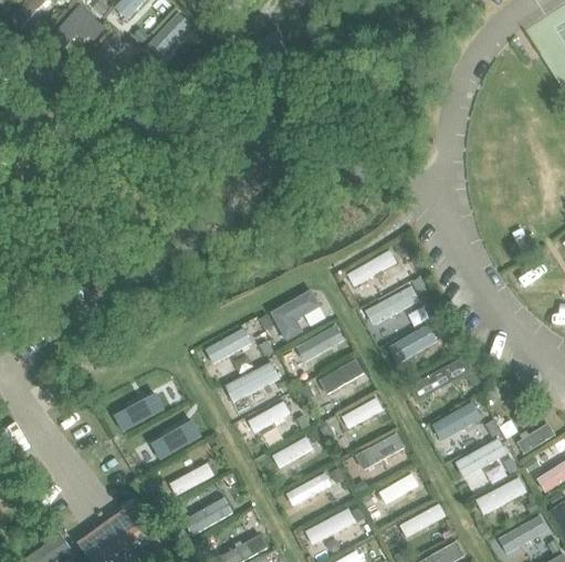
[(80,3),(42,44),(55,55),(81,29),(93,40),(105,27),(80,3)]
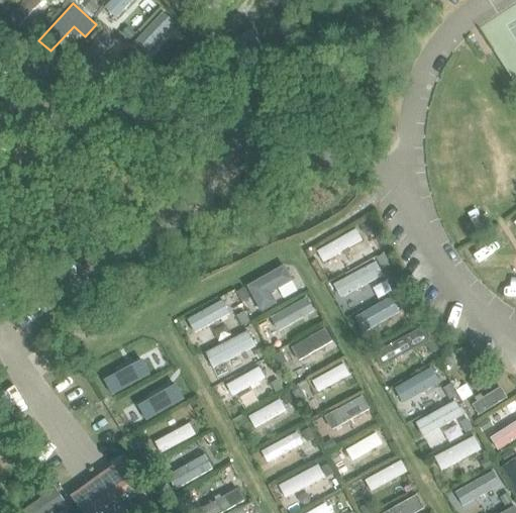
[(251,27),(221,47),(232,64),(263,43),(251,27)]
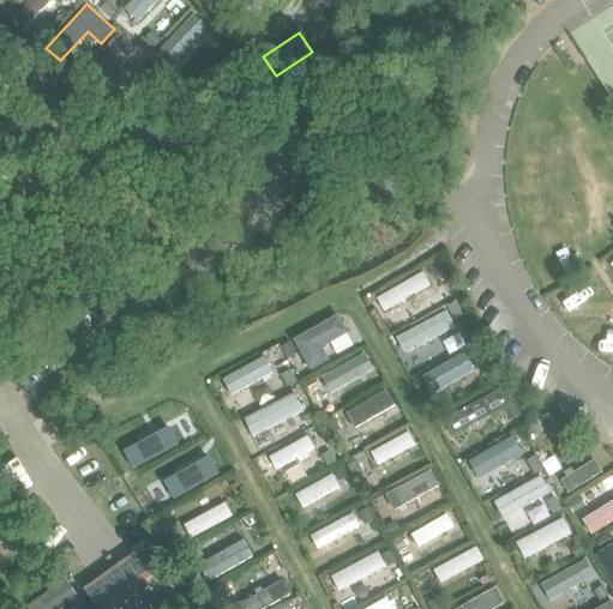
[(326,356),(320,344),(347,330),(337,312),(292,336),(308,366),(326,356)]
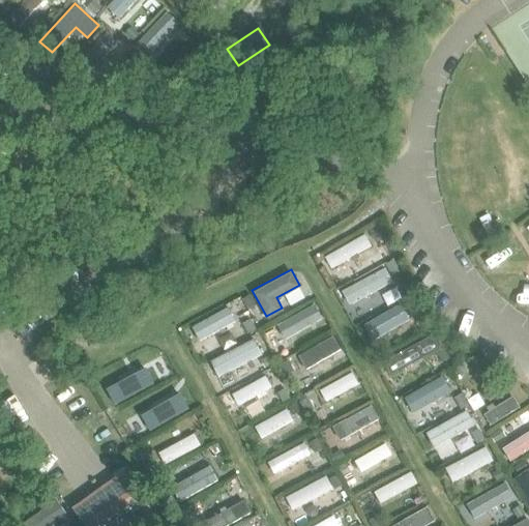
[(528,465),(512,476),(528,501),(528,465)]
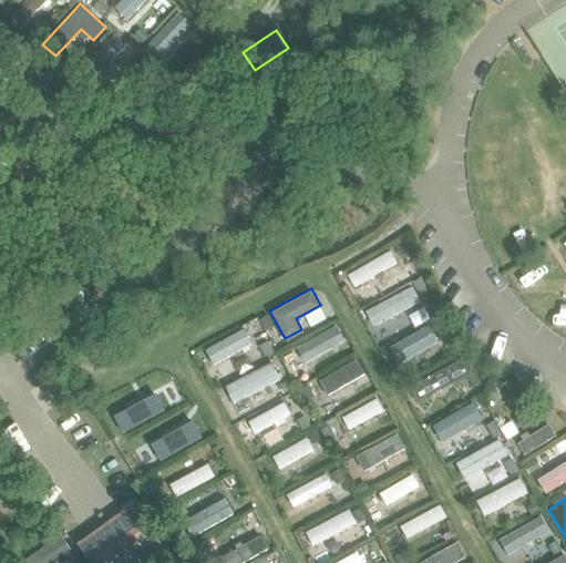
[(132,503),(84,538),(76,542),(91,562),(139,562),(163,546),(132,503)]
